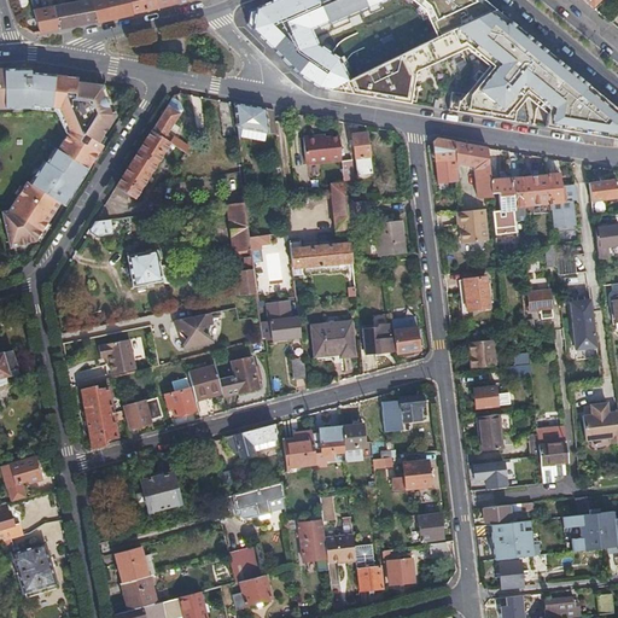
[(39,0),(41,9),(36,10),(41,33),(60,29),(54,6),(52,0),(39,0)]
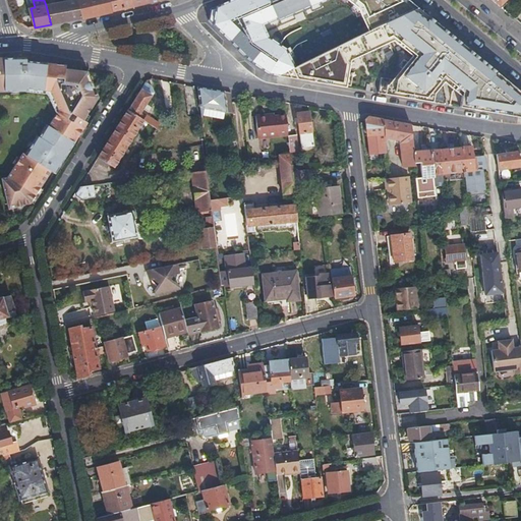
[(46,5),(51,24),(82,18),(76,0),(63,0),(64,1),(46,5)]
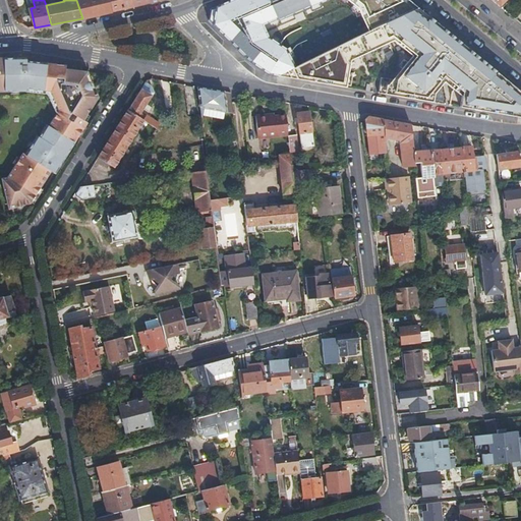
[(76,0),(82,18),(85,18),(113,11),(109,0),(76,0)]
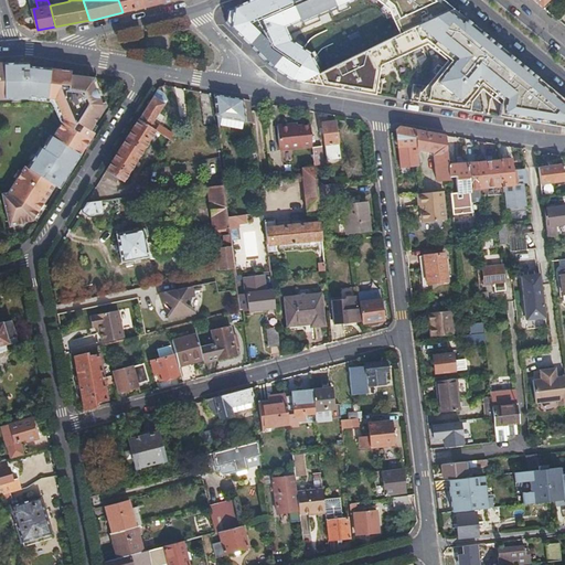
[(118,0),(123,12),(139,9),(145,7),(142,0),(118,0)]
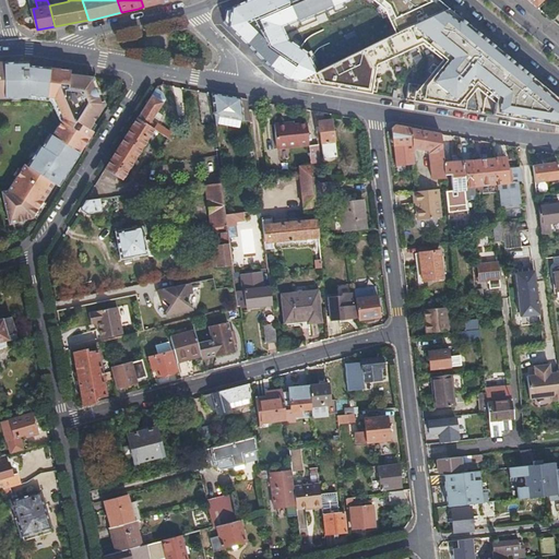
[(322,70),(364,49),(343,2),(342,0),(336,0),(282,24),(271,0),(261,0),(264,8),(245,16),(245,23),(297,68),(309,69),(322,70)]
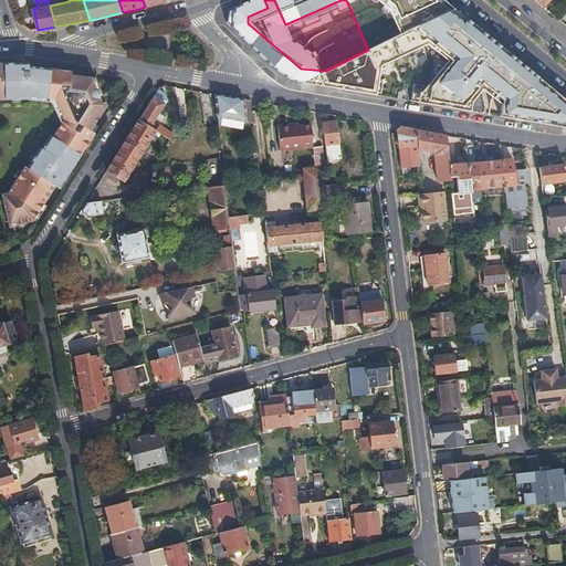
[(346,0),(347,2),(352,0),(274,0),(285,24),(341,0),(346,0)]
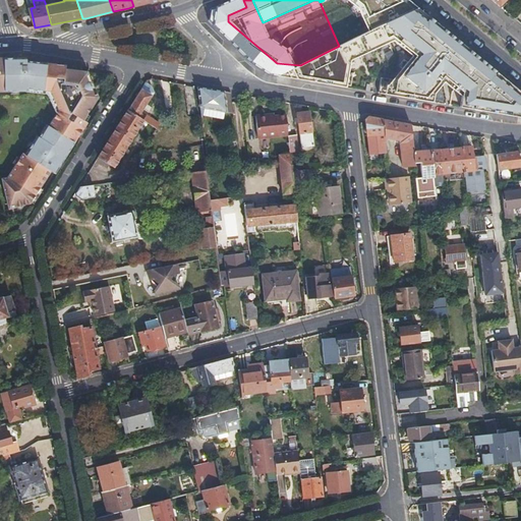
[(339,46),(352,40),(359,36),(351,18),(343,0),(324,0),(320,2),(339,46)]
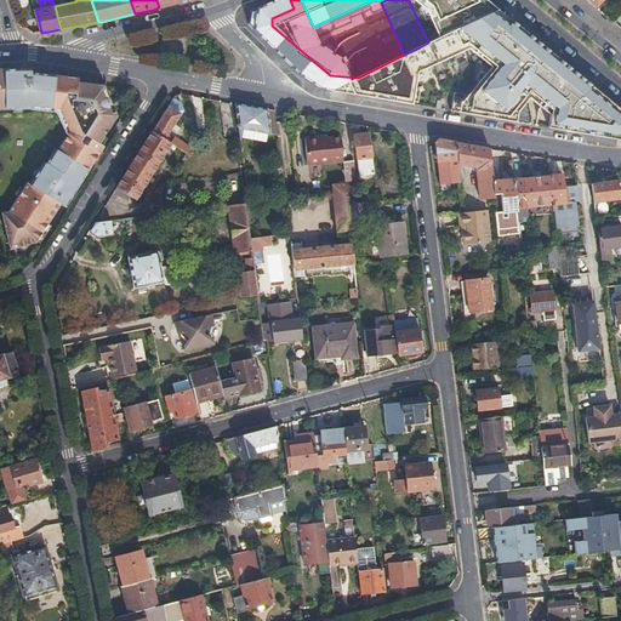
[(474,87),(489,74),(489,73),(460,49),(444,35),(428,43),(420,47),(423,55),(434,50),(433,47),(437,45),(474,87)]
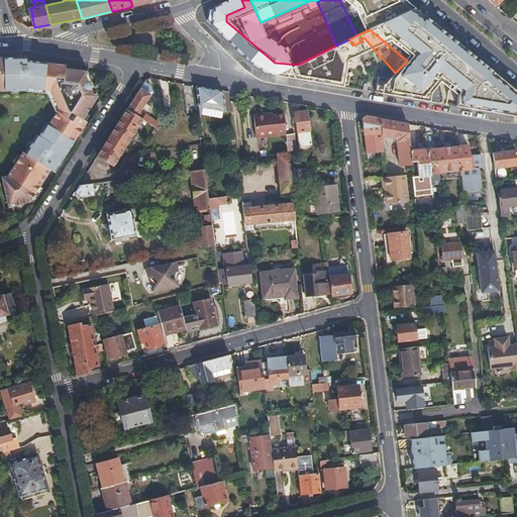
[(330,54),(327,70),(358,75),(362,55),(338,50),(338,55),(330,54)]
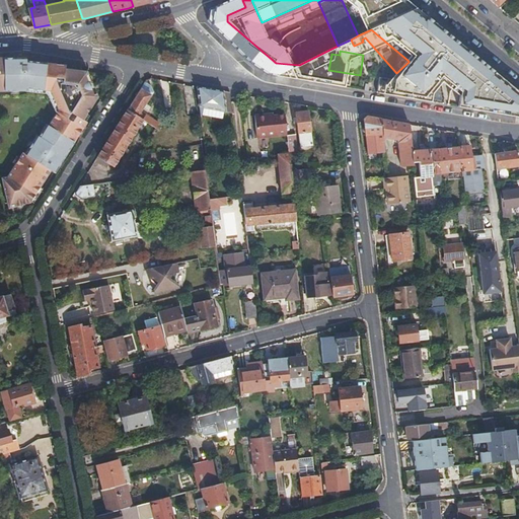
[(492,68),(475,55),(461,66),(474,81),(492,68)]
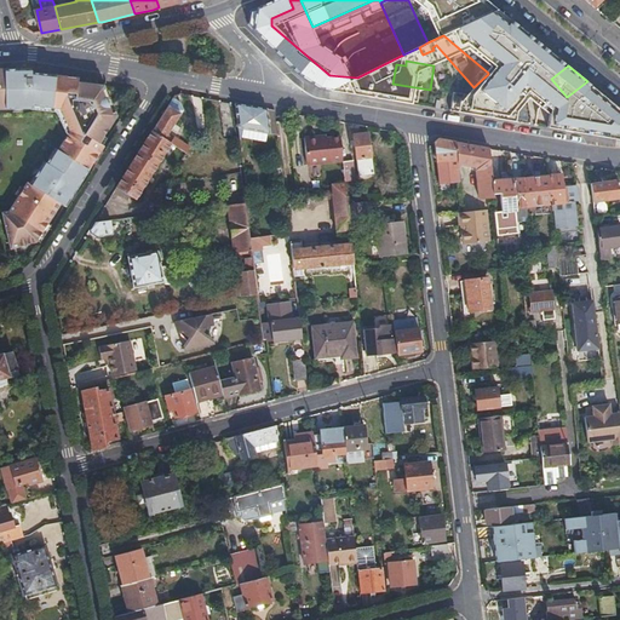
[(33,68),(18,69),(30,108),(32,105),(62,109),(69,133),(58,151),(55,149),(47,162),(56,190),(61,205),(62,208),(63,206),(76,183),(102,144),(96,141),(112,118),(102,84),(75,81),(75,76),(34,72),(33,68)]
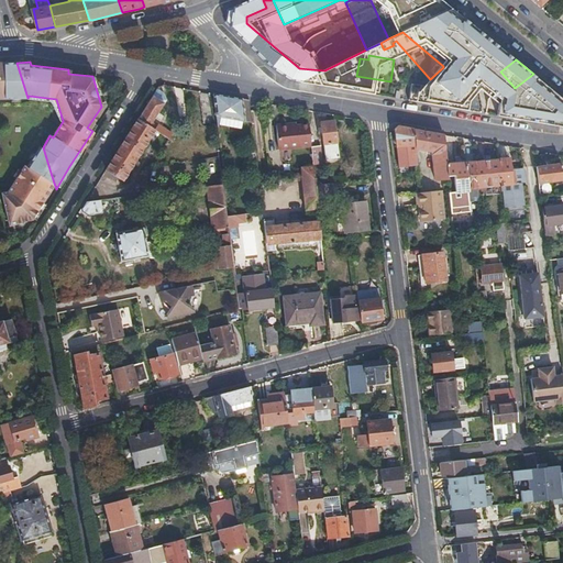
[(8,63),(0,63),(0,103),(28,98),(17,63),(8,63)]
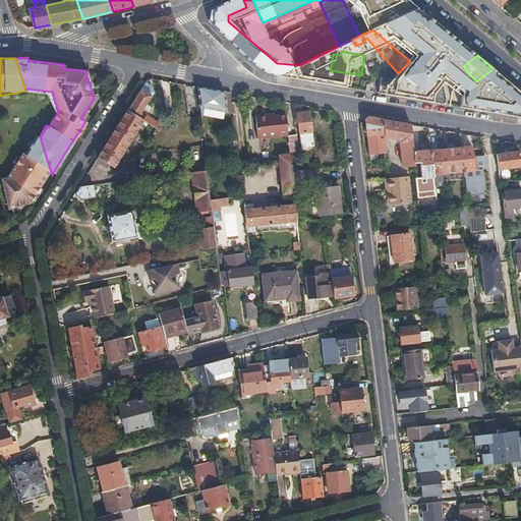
[(438,85),(431,80),(410,62),(398,73),(403,78),(387,94),(420,100),(428,93),(438,85)]
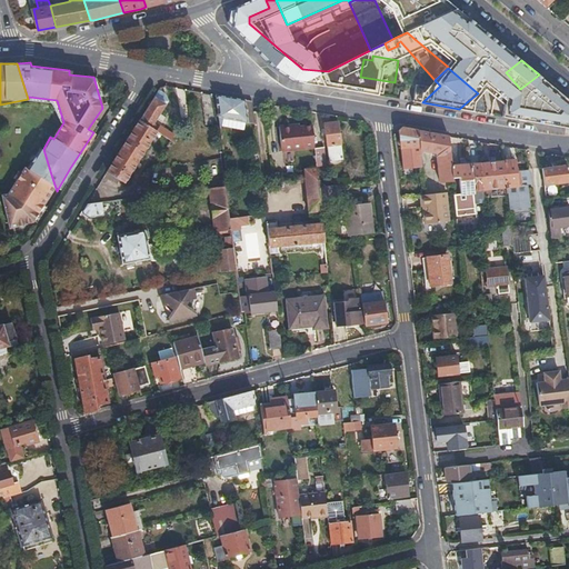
[(539,75),(520,89),(513,93),(522,105),(549,83),(539,75)]
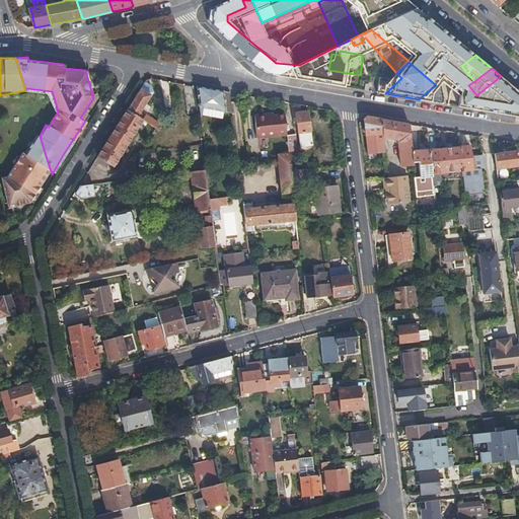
[(112,73),(85,70),(93,98),(80,118),(85,121),(114,77),(112,73)]
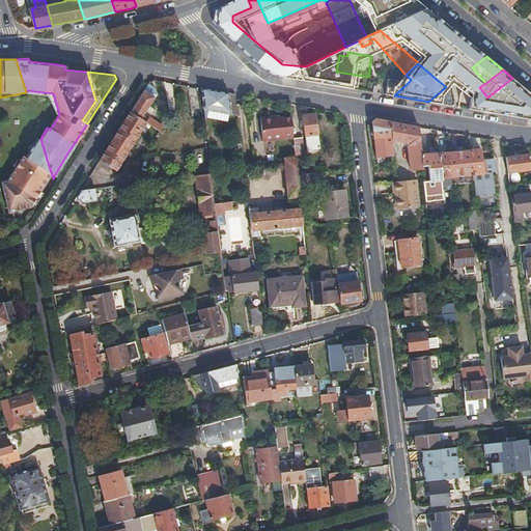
[(463,86),(454,94),(462,101),(471,93),(463,86)]
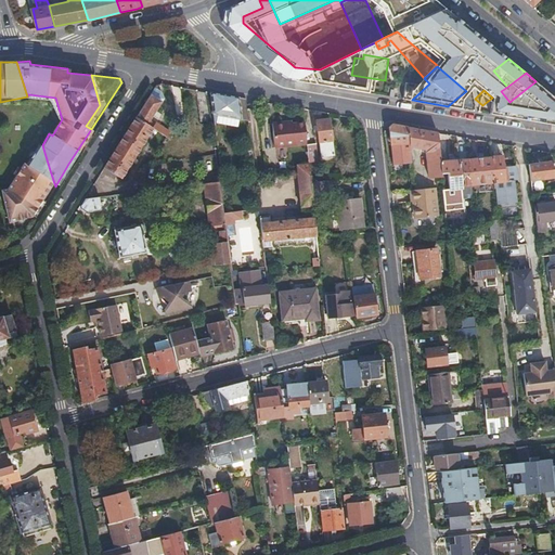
[(239,127),(239,118),(242,118),(241,108),(240,97),(211,91),(210,92),(214,113),(215,121),(239,127)]
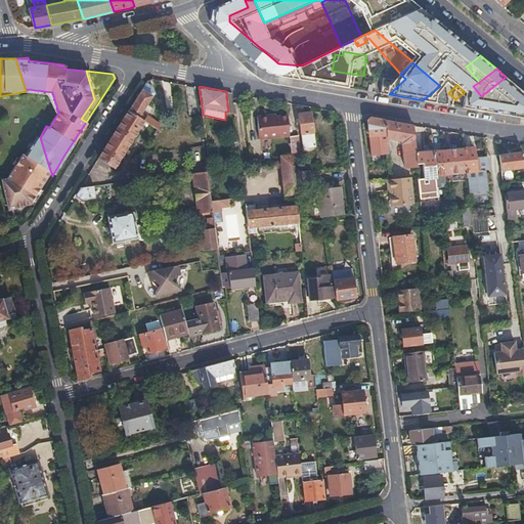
[(448,93),(440,86),(431,93),(442,97),(437,102),(447,104),(455,99),(448,93)]
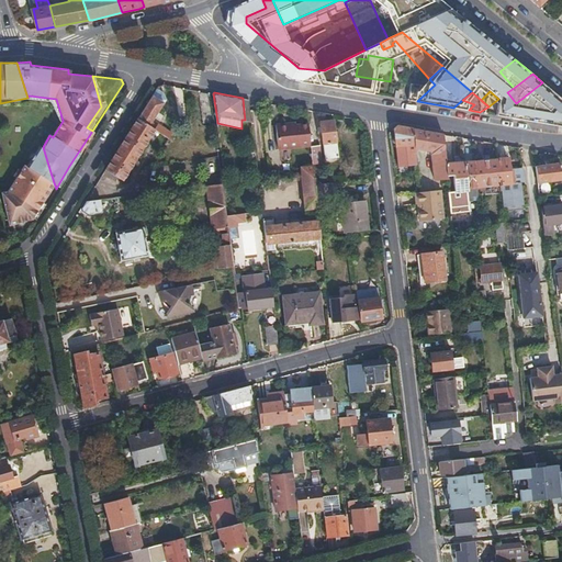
[(516,103),(507,92),(498,99),(489,107),(480,112),(484,113),(499,115),(516,103)]
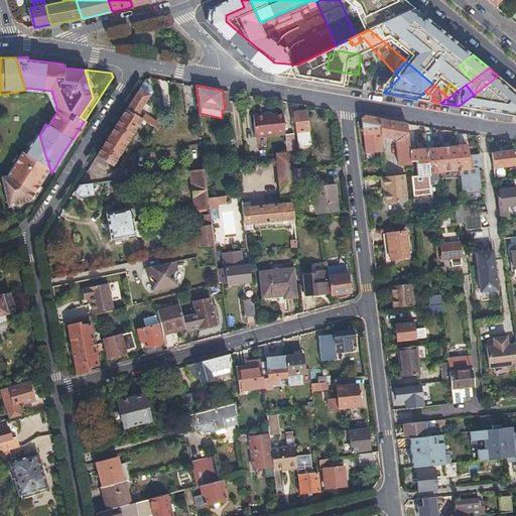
[(150,95),(140,88),(126,109),(138,116),(150,95)]
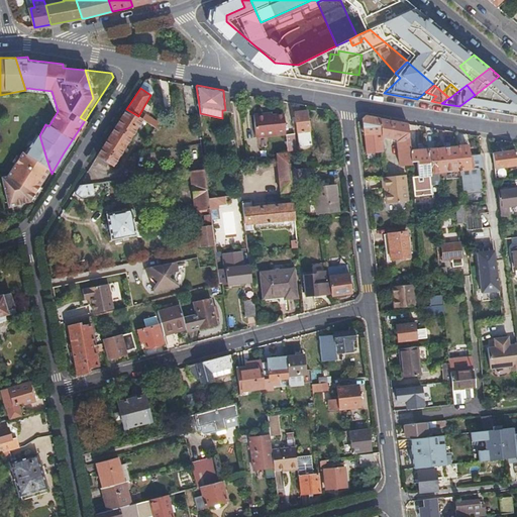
[(109,136),(125,146),(142,119),(138,116),(126,109),(109,136)]
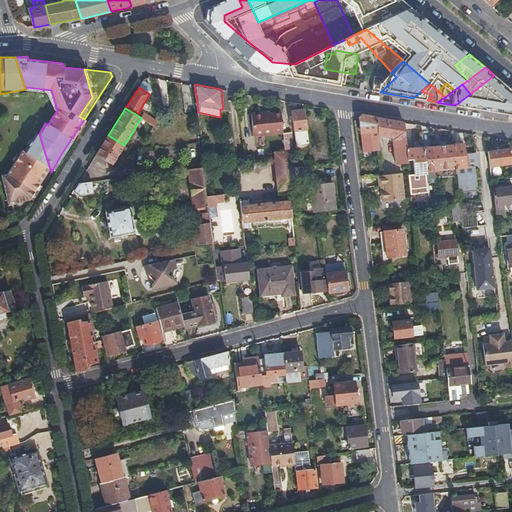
[(296,144),(309,142),(304,110),(292,111),(294,131),(295,130),(296,144)]
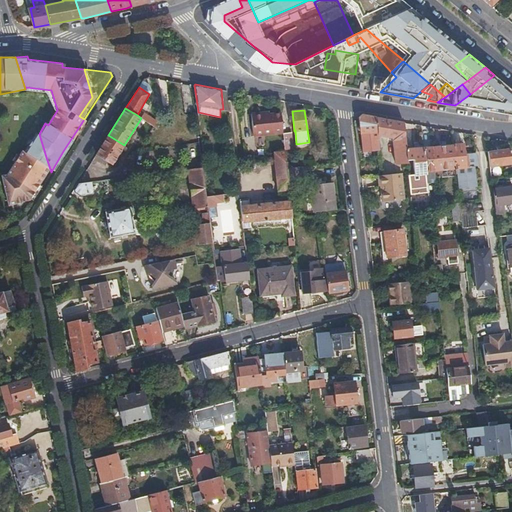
[(283,133),(281,113),(264,115),(264,112),(251,114),(253,135),(283,133)]
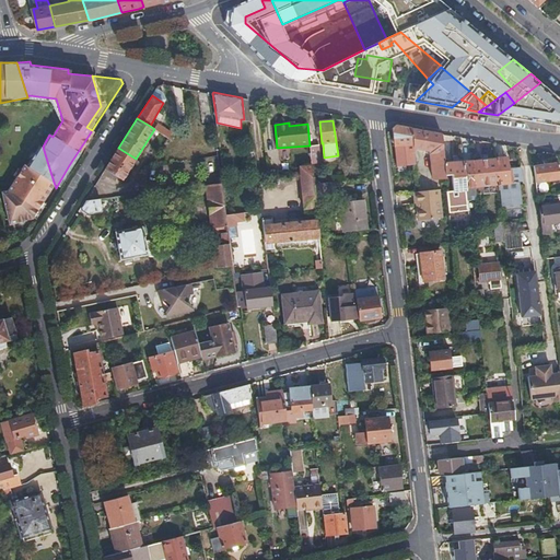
[(413,147),(411,128),(396,125),(393,128),(396,147),(397,154),(406,153),(415,152),(413,147)]
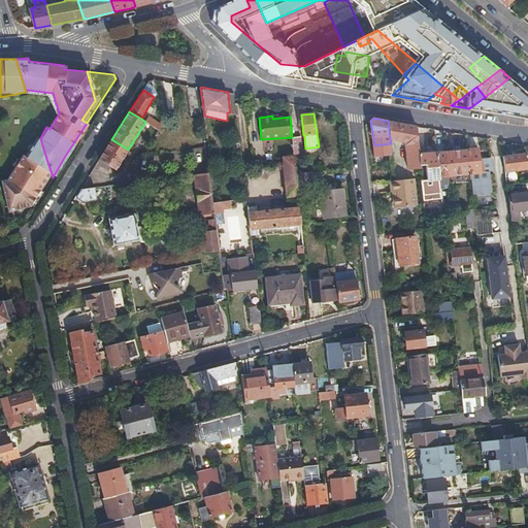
[(419,155),(417,126),(388,121),(390,138),(405,142),(407,167),(420,166),(419,155)]
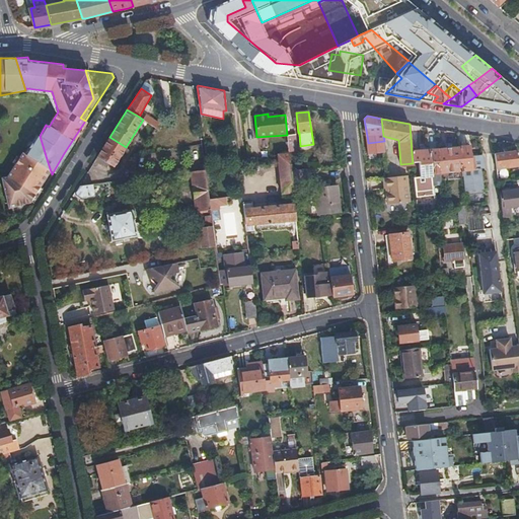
[(468,134),(459,132),(460,147),(460,151),(462,170),(462,174),(464,190),(464,195),(484,194),(480,160),(474,160),(473,155),(471,155),(470,145),(469,145),(468,134)]
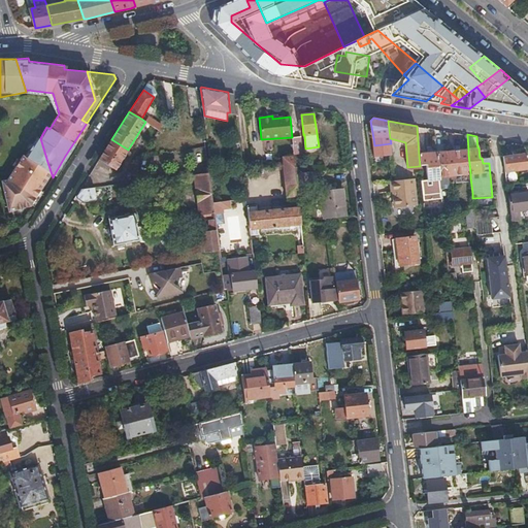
[(300,136),(292,137),(294,151),(302,150),(300,136)]
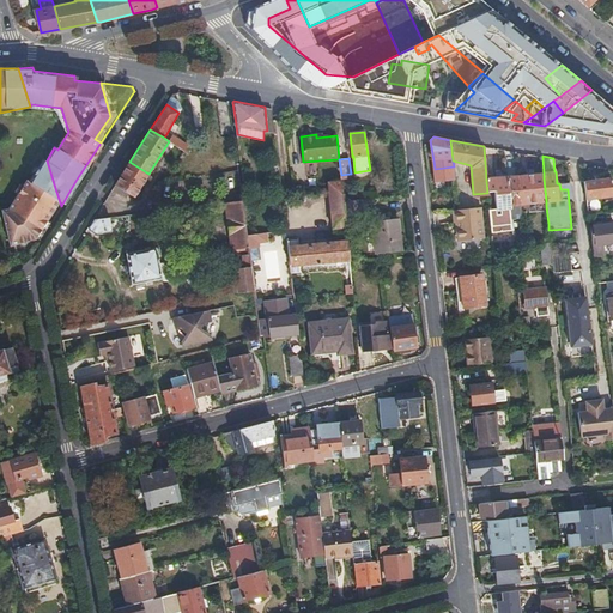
[(560,159),(559,159),(560,176),(569,175),(568,161),(560,159)]
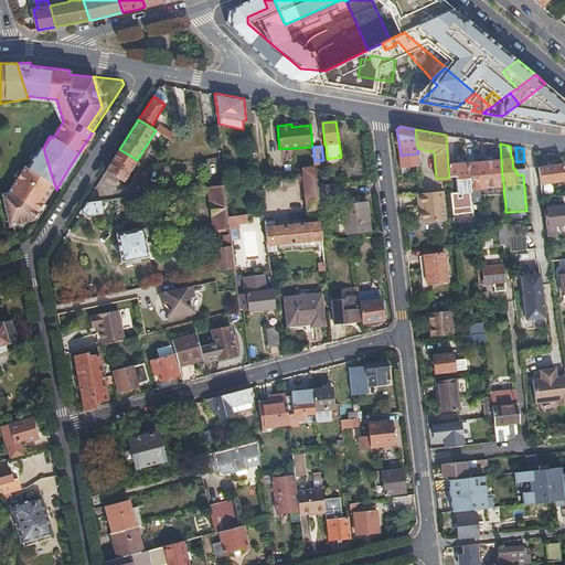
[(51,173),(43,148),(42,149),(40,148),(27,168),(24,167),(8,193),(2,194),(9,227),(32,222),(55,187),(51,173)]
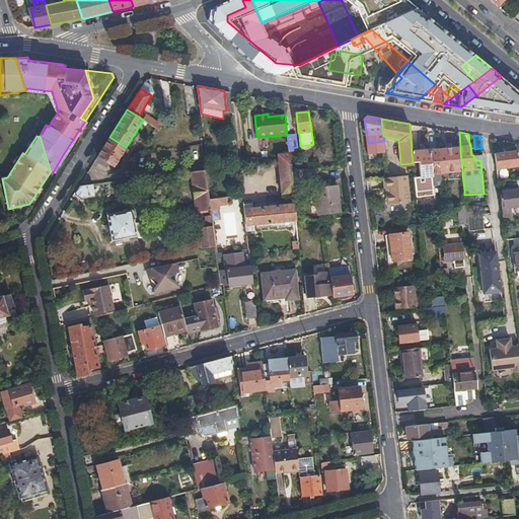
[(114,166),(126,147),(109,137),(100,150),(96,156),(107,163),(114,166)]
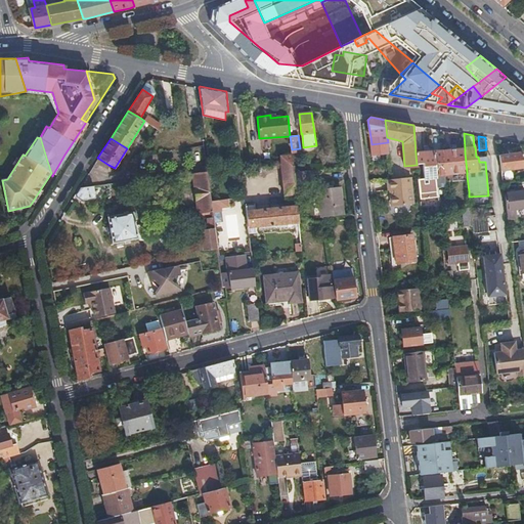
[(465,153),(465,148),(442,150),(445,178),(467,176),(467,172),(465,153)]
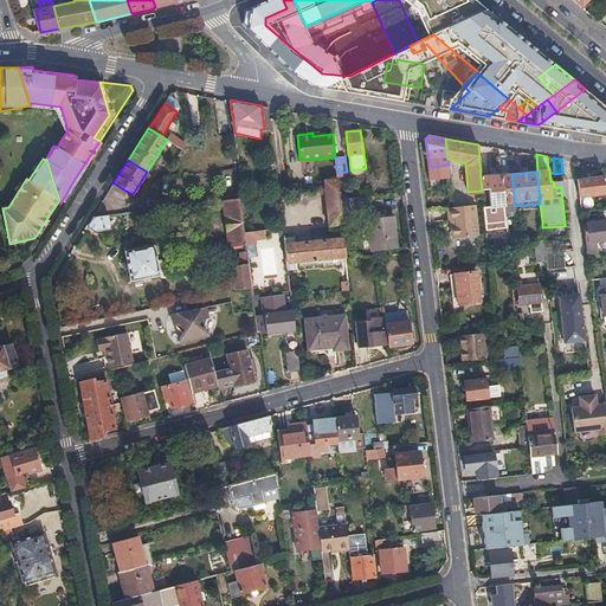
[(515,206),(511,174),(501,175),(503,207),(515,206)]
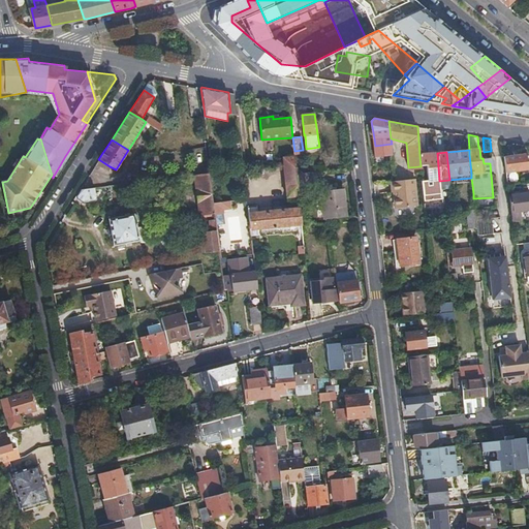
[(439,181),(437,153),(426,154),(428,178),(429,182),(439,181)]
